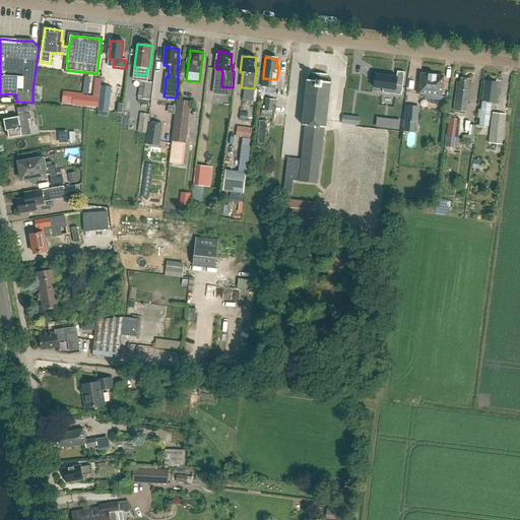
[(218,69),(216,69),(213,94),(232,96),(233,87),(221,86),(222,70),(218,69)]
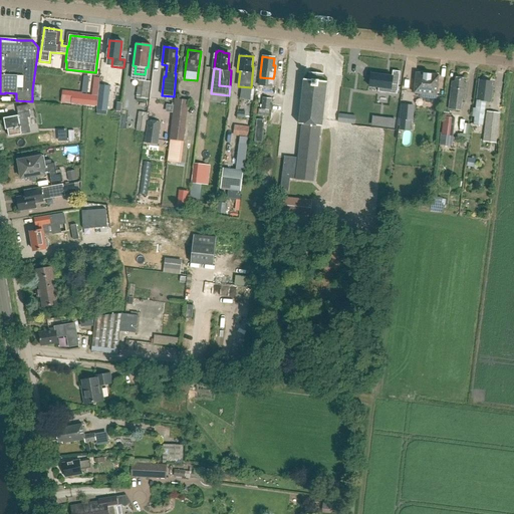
[(369,86),(387,89),(387,92),(397,94),(400,72),(393,71),(393,76),(371,73),(369,86)]
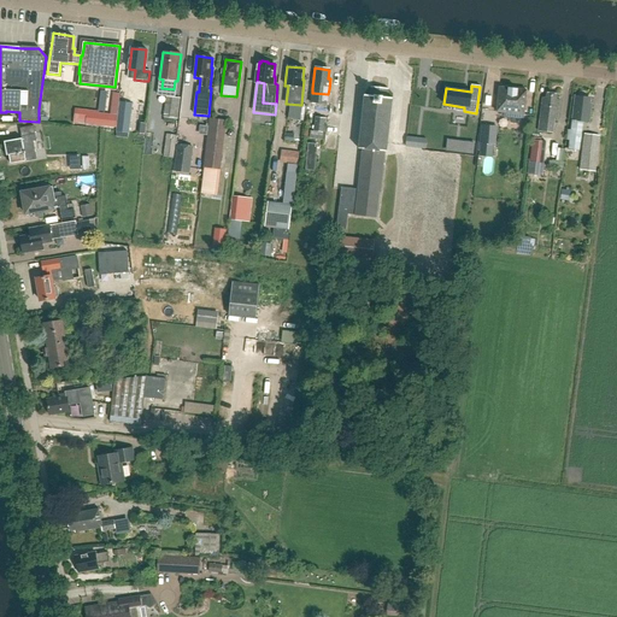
[(387,153),(392,99),(387,98),(388,89),(371,87),(370,97),(365,95),(359,150),(362,150),(358,189),(341,188),(336,229),(347,230),(348,215),(377,218),(380,193),(381,193),(385,152),(387,153)]
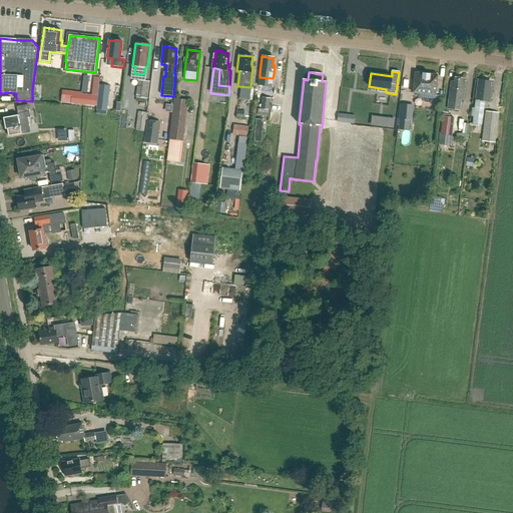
[(435,100),(436,95),(438,75),(415,73),(413,93),(418,94),(418,98),(423,98),(426,102),(433,103),(435,100)]
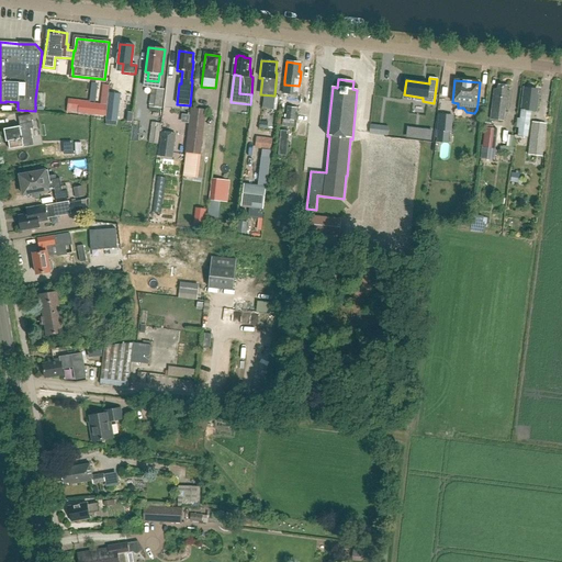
[(507,87),(498,86),(497,89),(494,89),(491,120),(504,121),(505,108),(508,109),(510,91),(507,91),(507,87)]
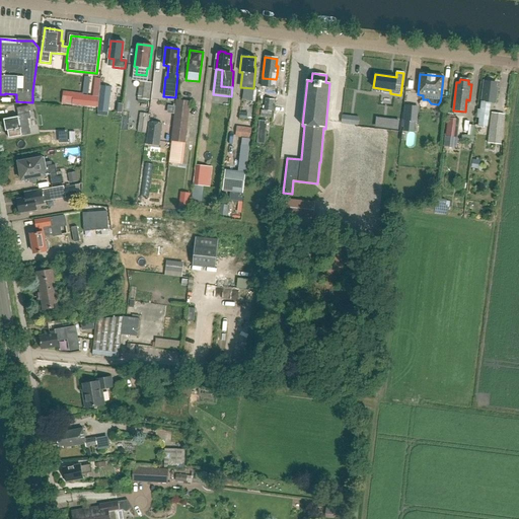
[(150,100),(152,82),(141,81),(139,98),(150,100)]
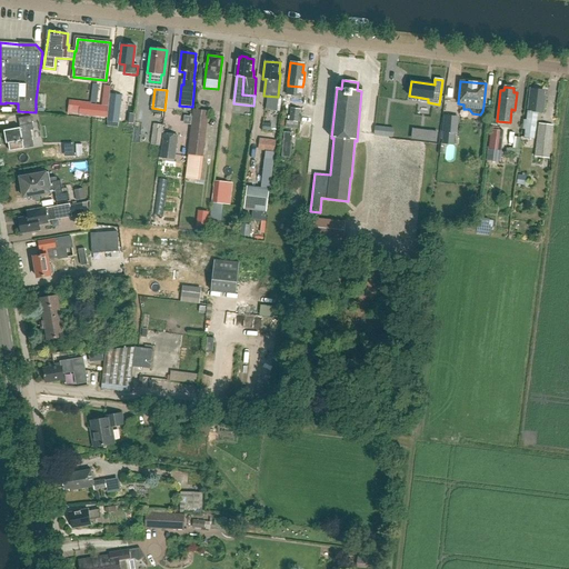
[(545,97),(543,97),(545,91),(528,89),(525,120),(522,120),(521,129),(523,129),(522,137),(535,139),(536,123),(537,113),(543,113),(545,97)]
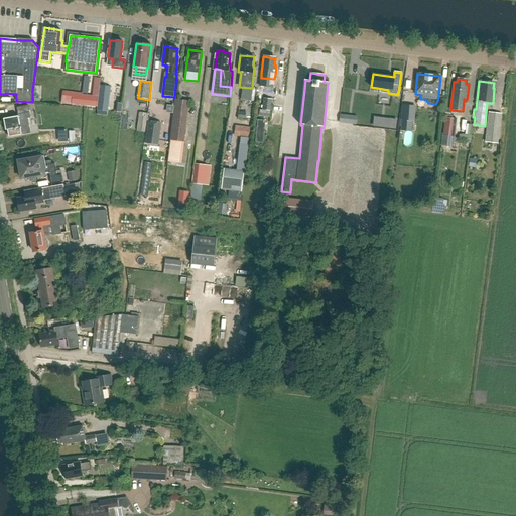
[(109,103),(110,87),(100,86),(98,102),(109,103)]
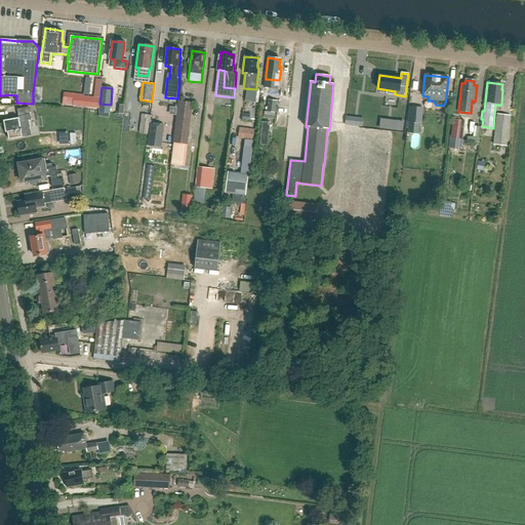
[(66,102),(73,103),(73,106),(98,109),(99,98),(84,96),(84,95),(83,94),(66,93),(66,102)]
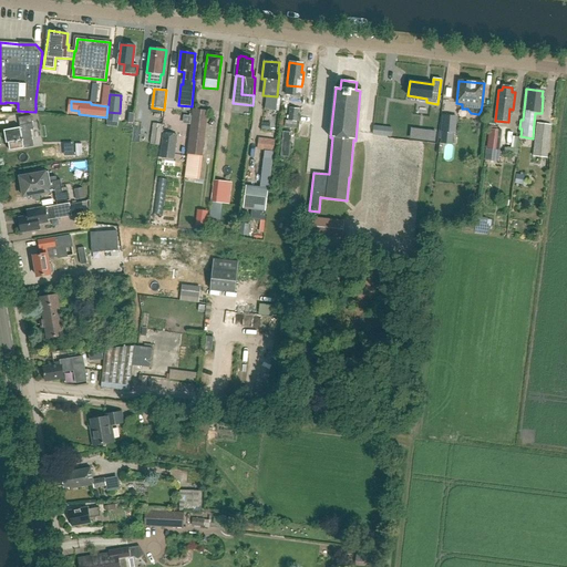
[(289,107),(288,121),(299,122),(300,115),(298,115),(299,109),(289,107)]
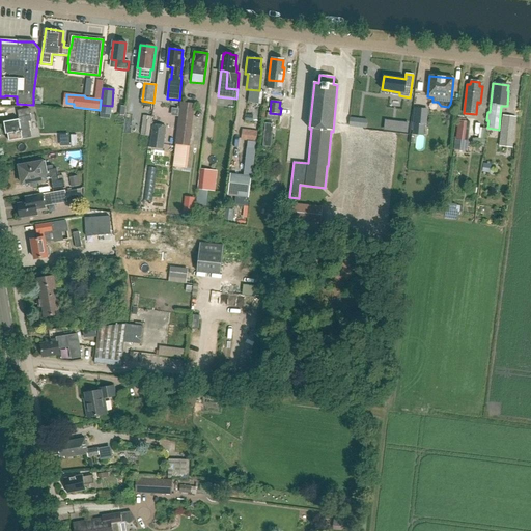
[(190,145),(195,104),(182,102),(176,144),(190,145)]
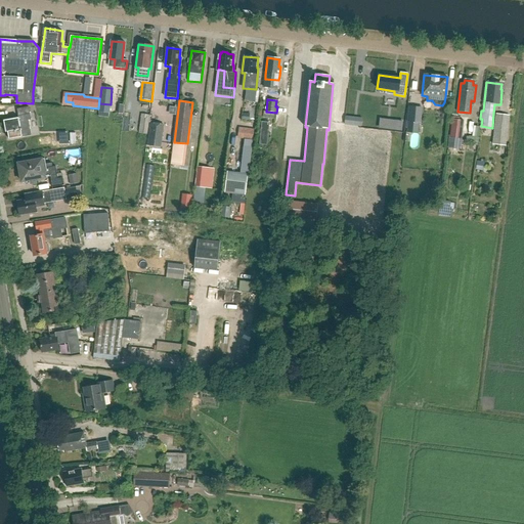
[(422,123),(424,107),(409,106),(408,122),(409,122),(408,133),(420,134),(420,123),(422,123)]
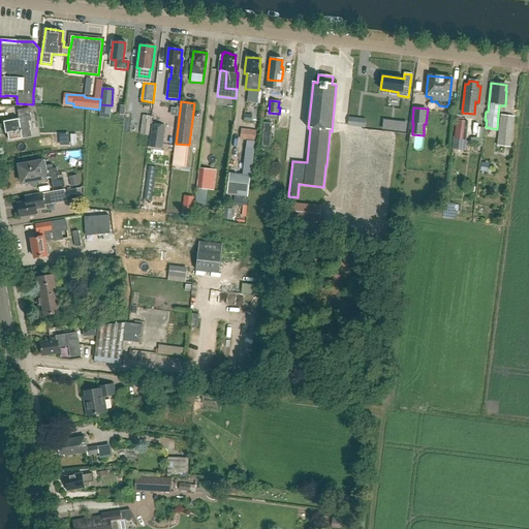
[(6,134),(8,133),(9,141),(23,138),(20,123),(31,121),(29,109),(18,111),(19,120),(4,122),(6,134)]
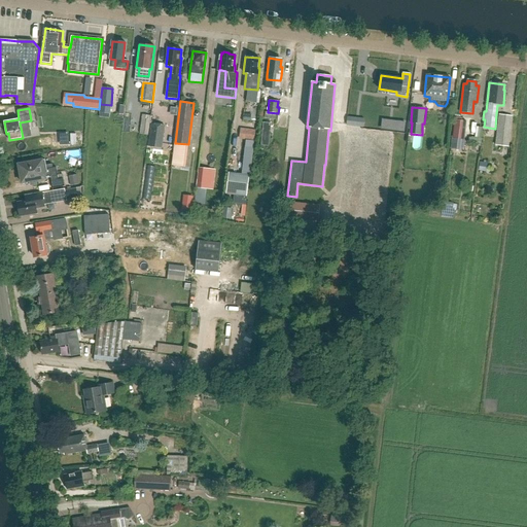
[(143,114),(140,134),(148,135),(151,115),(143,114)]
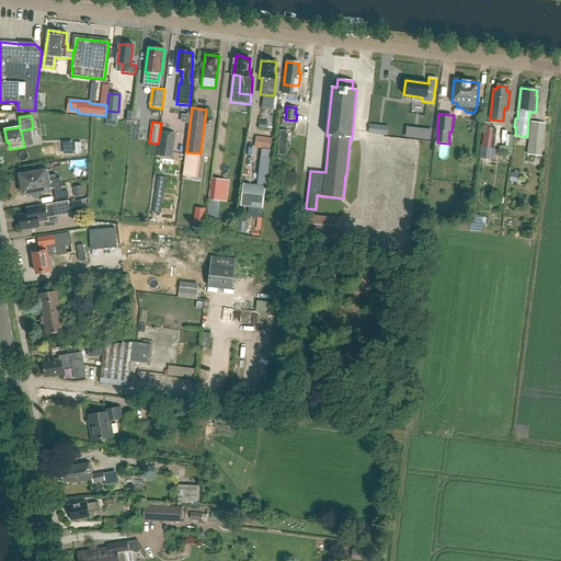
[(527,155),(541,157),(546,124),(530,122),(527,155)]
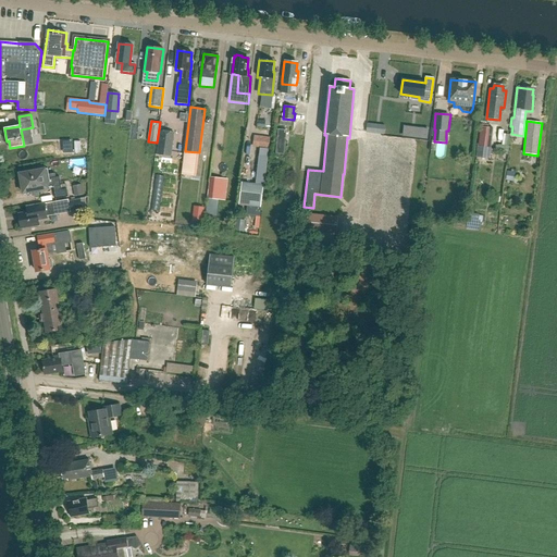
[(386,125),(368,123),(367,133),(385,135),(386,125)]
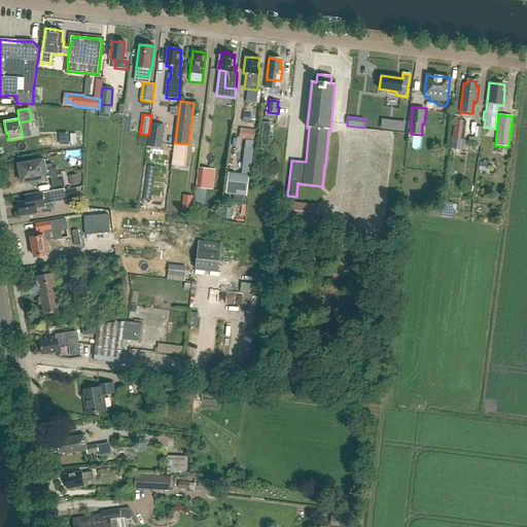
[(454,120),(452,144),(463,146),(466,121),(454,120)]
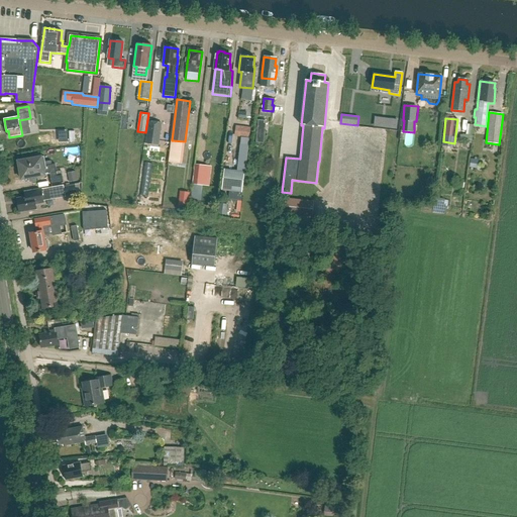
[(397,129),(398,121),(388,120),(387,128),(397,129)]
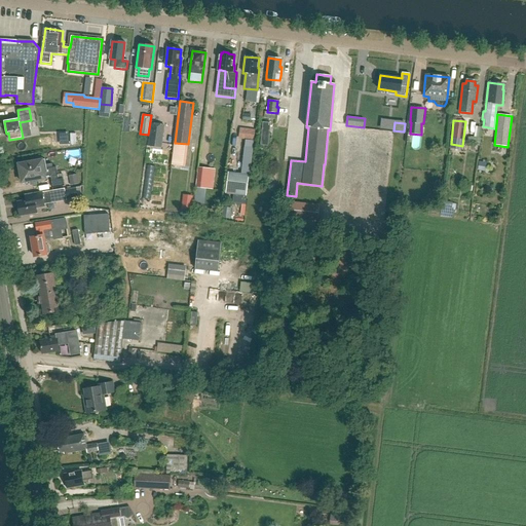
[(243,128),(241,140),(254,141),(255,129),(243,128)]
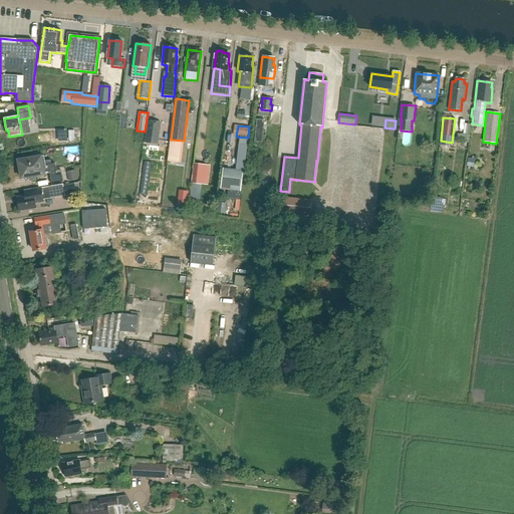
[(147,134),(146,144),(158,145),(159,135),(147,134)]
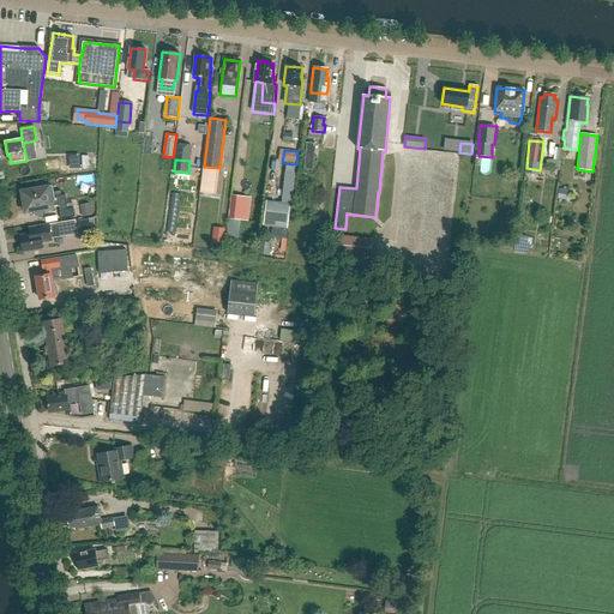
[(293,204),(295,184),(286,182),(283,203),(293,204)]
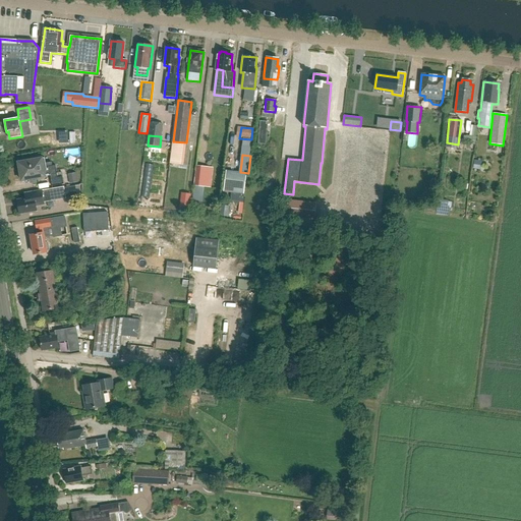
[(44,159),(18,163),(21,181),(46,177),(46,175),(51,175),(52,186),(64,184),(62,172),(57,173),(56,166),(49,167),(49,164),(45,165),(44,159)]
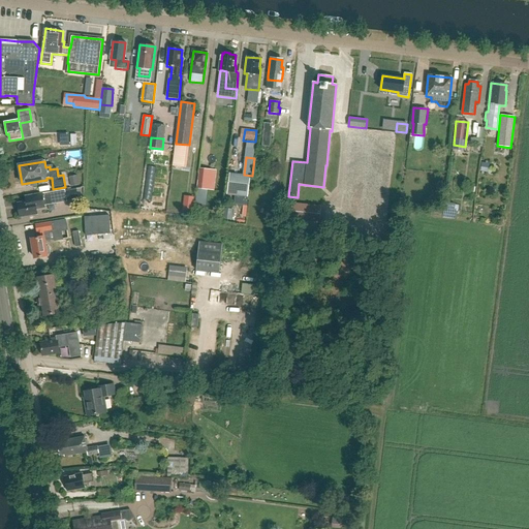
[(490,163),(483,162),(481,172),(489,173),(490,163)]
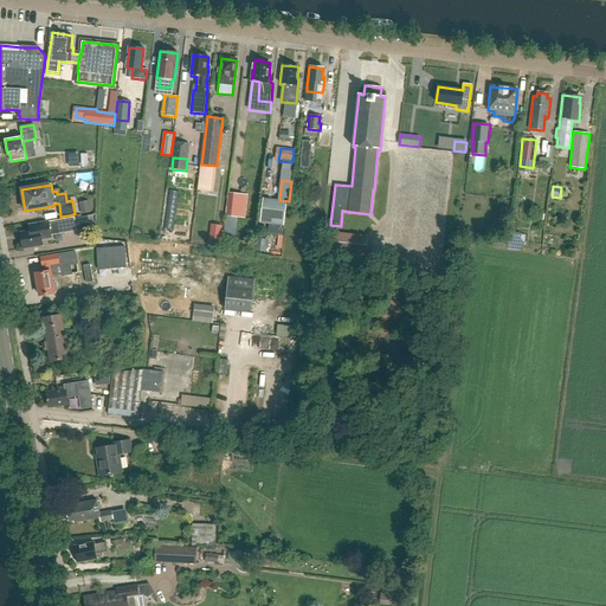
[(226,217),(246,219),(249,195),(229,193),(226,217)]
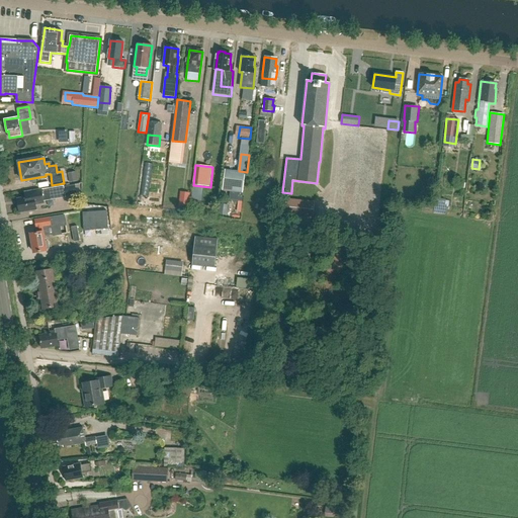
[(225,169),(222,190),(242,192),(245,172),(225,169)]
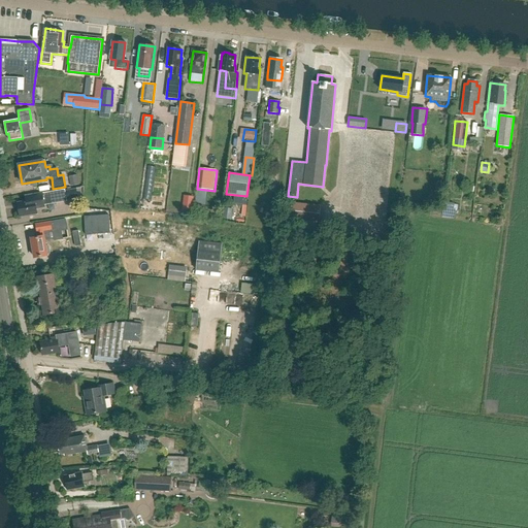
[(77,189),(66,191),(68,200),(79,198),(77,189)]
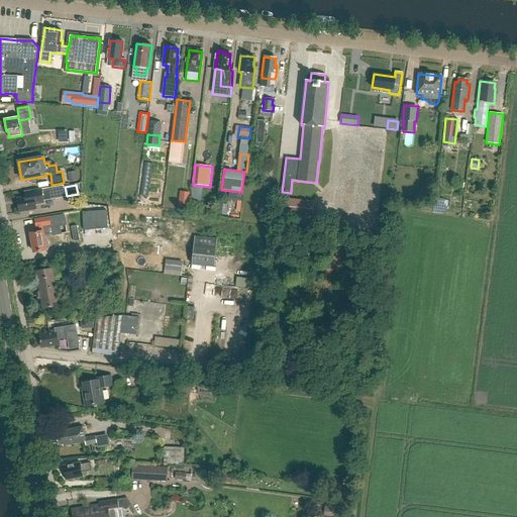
[(36,209),(35,204),(43,203),(43,201),(66,197),(64,186),(25,193),(26,197),(17,199),(20,212),(36,209)]
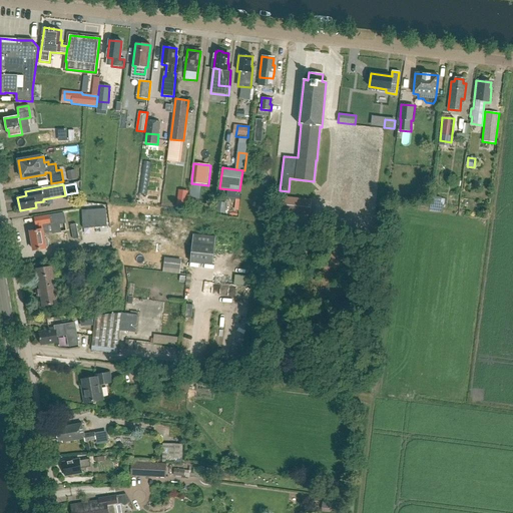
[(178,195),(176,205),(186,206),(187,196),(178,195)]
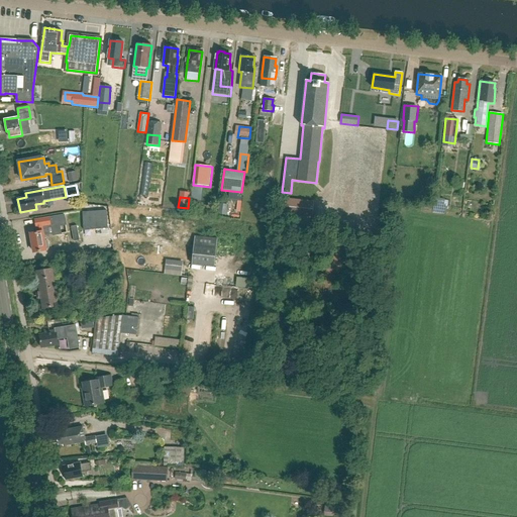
[(311,226),(314,201),(286,198),(283,223),(311,226)]
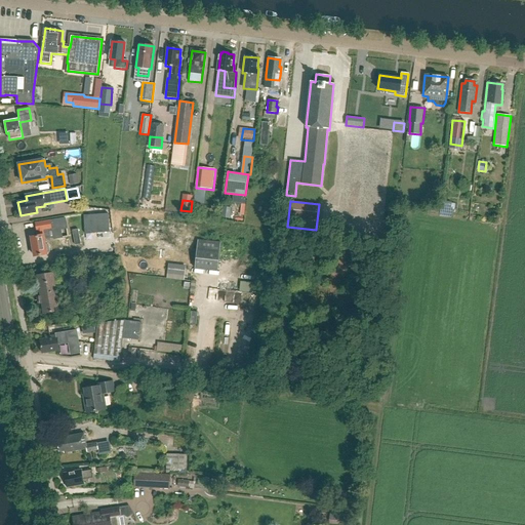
[(224,207),(221,217),(231,218),(232,208),(224,207)]
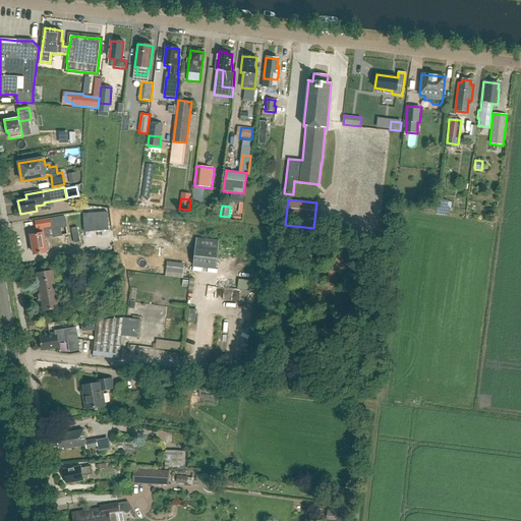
[(107,212),(83,214),(84,232),(109,230),(107,212)]
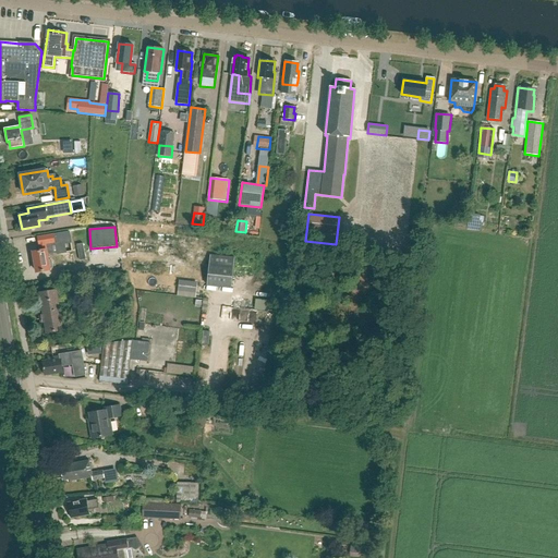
[(70,243),(69,232),(37,238),(38,246),(39,246),(40,252),(33,253),(36,274),(49,271),(48,269),(51,269),(50,261),(47,262),(46,255),(57,253),(57,255),(67,253),(65,244),(70,243)]
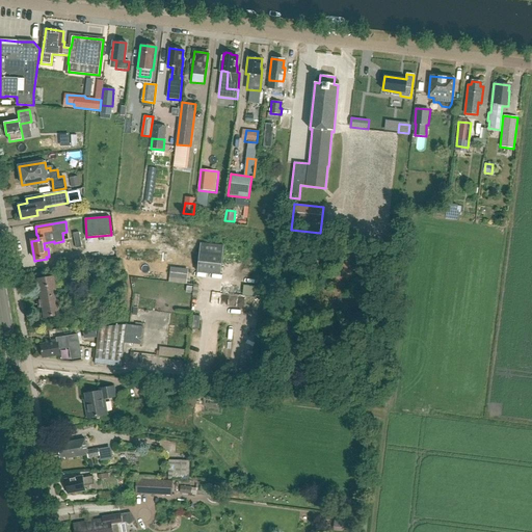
[(197,272),(221,275),(224,245),(201,243),(197,272)]
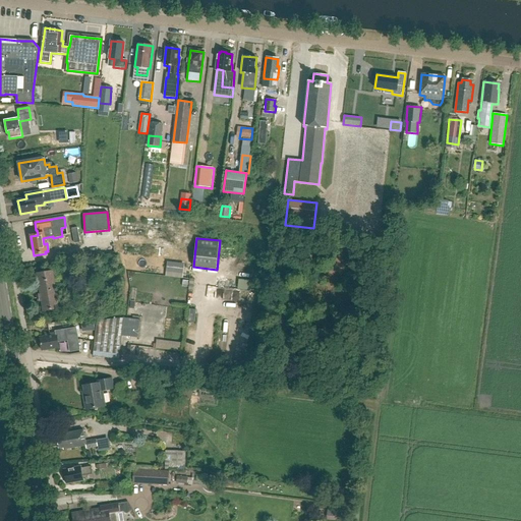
[(184,264),(167,262),(166,272),(183,274),(184,264)]
